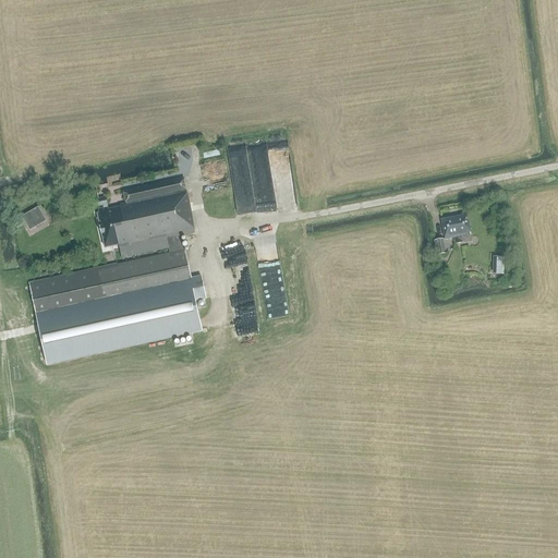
[(289,141),(249,146),(257,211),(298,206),(296,196),(281,198),(281,191),(275,192),(271,165),(292,161),(289,141)]
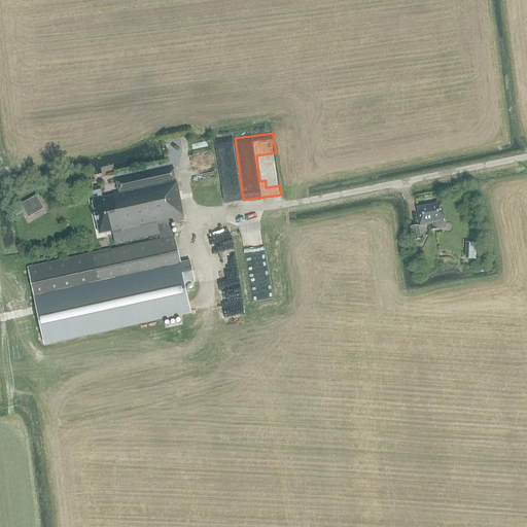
[(94,214),(96,222),(97,222),(99,234),(111,232),(113,243),(159,234),(160,239),(110,249),(27,268),(44,345),(190,313),(184,285),(195,283),(190,260),(180,262),(175,236),(173,236),(170,221),(184,218),(173,169),(116,181),(118,192),(112,194),(113,196),(102,199),(100,187),(92,188),(93,195),(97,194),(98,197),(93,198),(94,202),(93,203),(95,214),(94,214)]
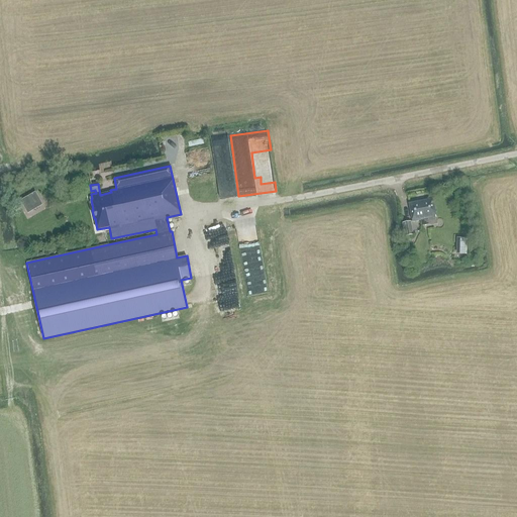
[(35,192),(20,201),(24,207),(39,199),(35,192)]
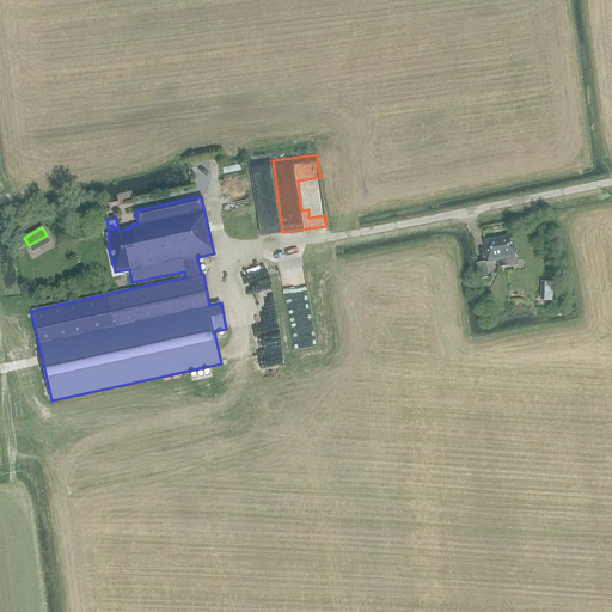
[(507,258),(516,257),(512,236),(484,242),(488,262),(497,261),(499,268),(508,265),(507,258)]
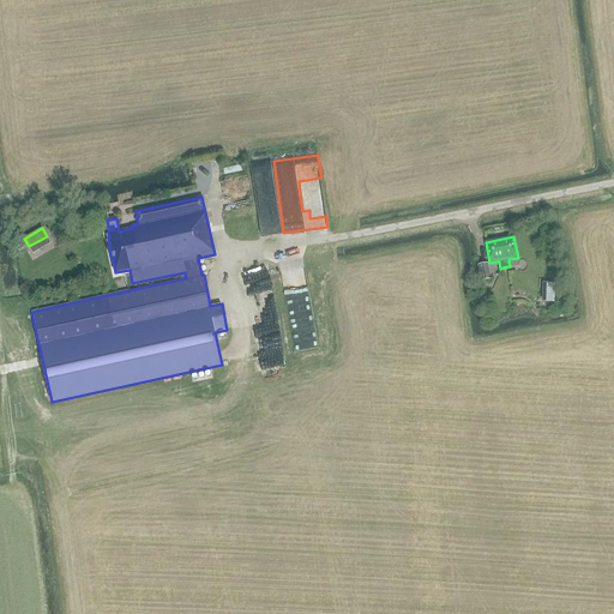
[(481,281),(491,278),(487,263),(477,265),(481,281)]
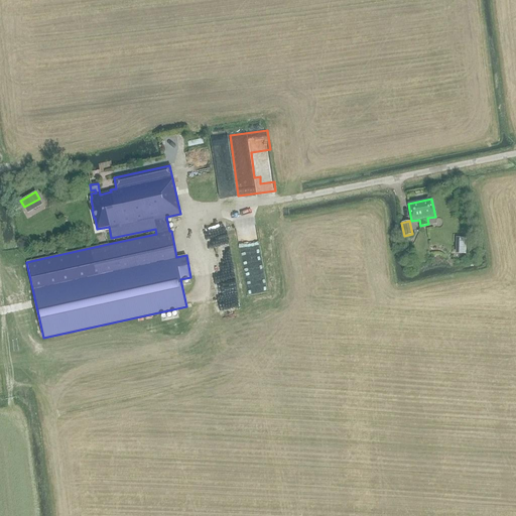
[(456,237),(456,253),(466,253),(467,238),(456,237)]
